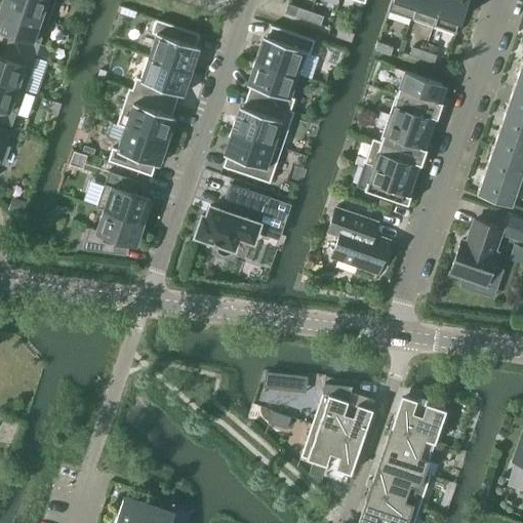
[(5,0),(3,7),(49,23),(56,0),(5,0)]
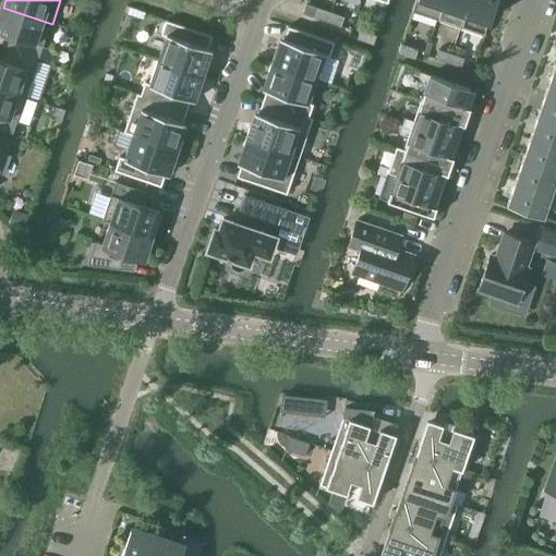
[(418,0),(414,13),(438,22),(445,0),(418,0)]
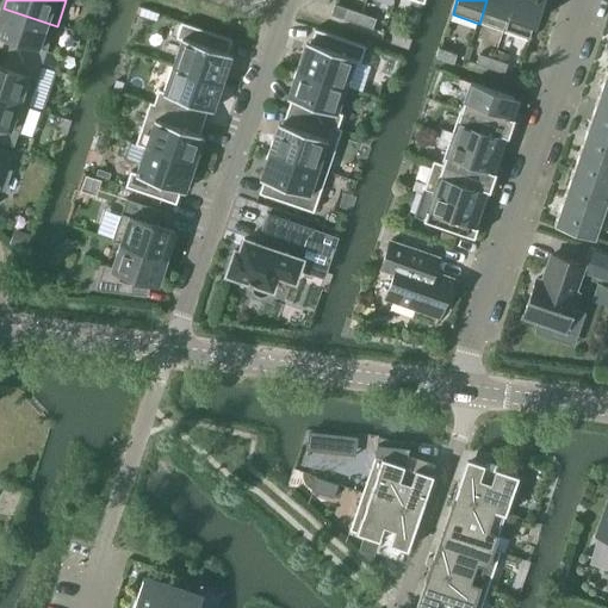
[(486,0),(479,24),(506,32),(516,0),(486,0)]
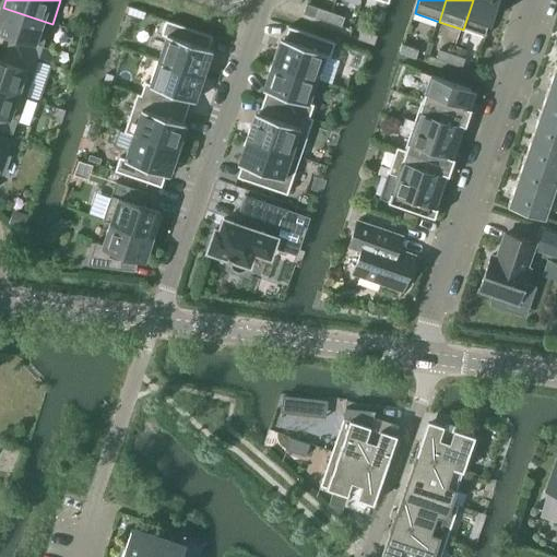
[(473,0),(463,30),(487,38),(499,0),(473,0)]
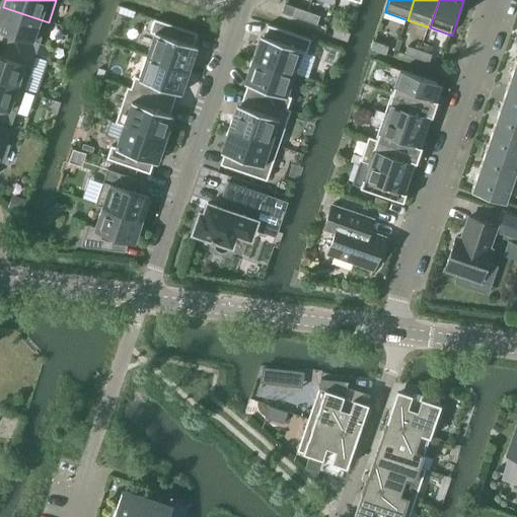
[(299,11),(286,6),(283,14),(306,22),(308,14),(299,11)]
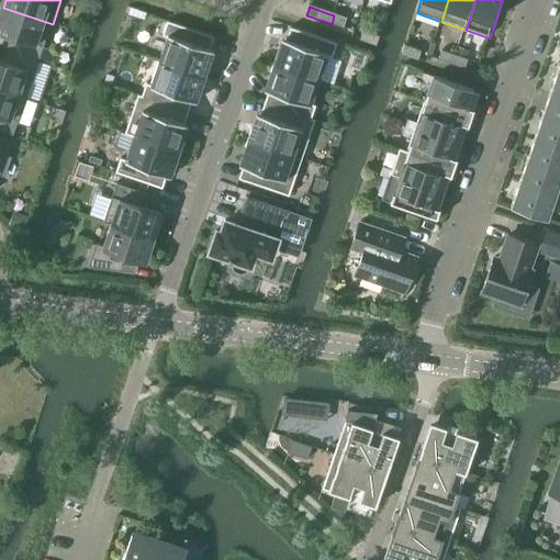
[(0,33),(12,38),(8,51),(40,62),(44,49),(47,42),(53,24),(3,8),(0,18),(0,33)]
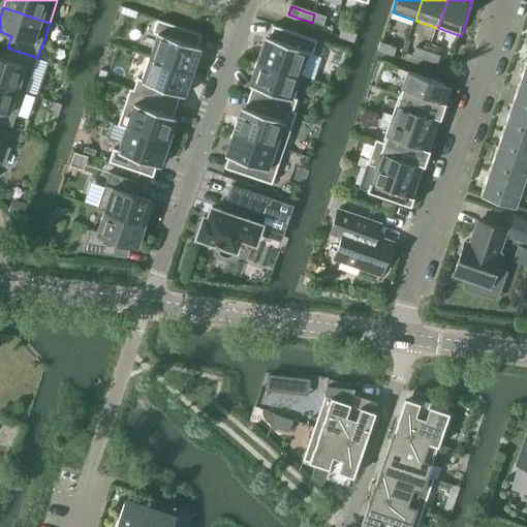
[(138,14),(123,8),(121,16),(136,21),(138,14)]
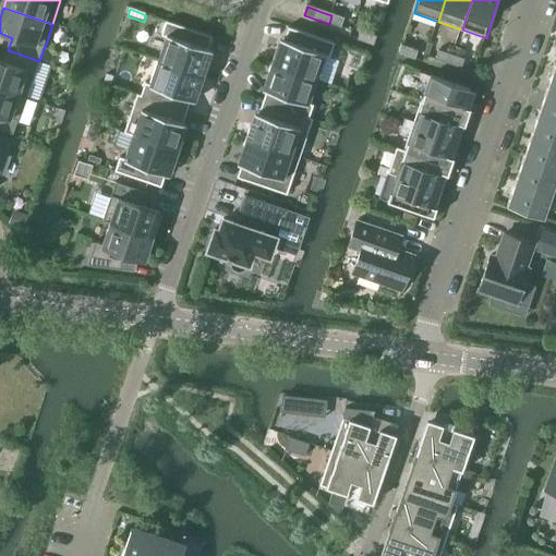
[(331,15),(329,24),(342,28),(345,20),(331,15)]
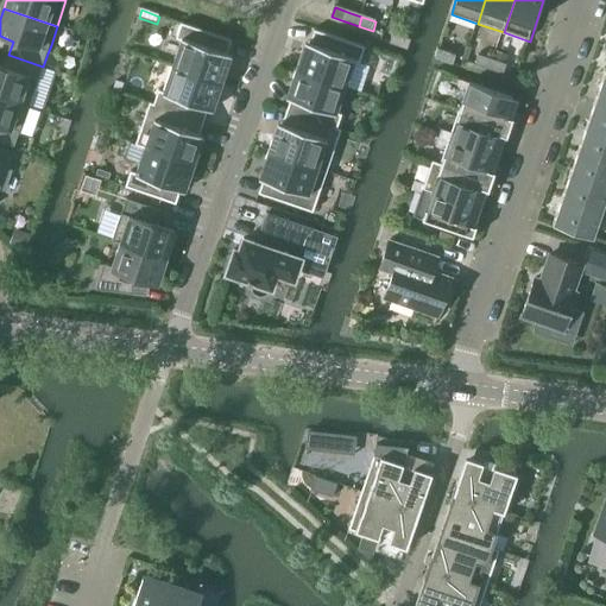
[(182,42),(174,68),(191,74),(223,84),(227,70),(233,56),(228,55),(233,42),(182,25),(177,40),(182,42)]
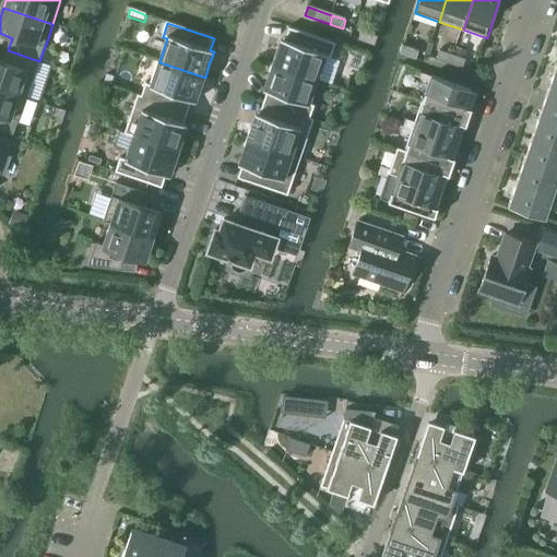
[(277,52),(273,66),(319,81),(327,57),(332,59),(336,45),(289,28),(286,42),(282,39),(277,52)]
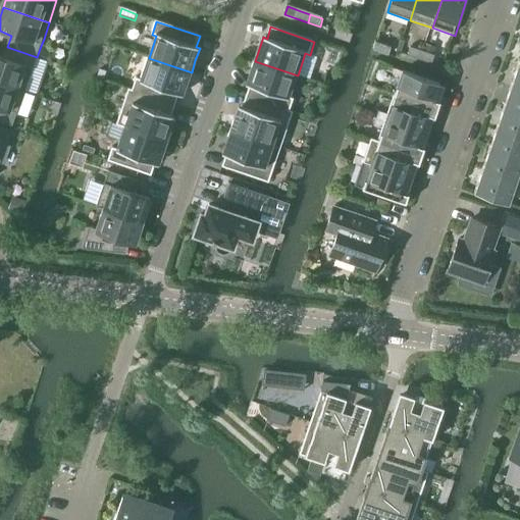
[(335,38),(341,40),(351,44),(354,35),(338,30),(335,38)]
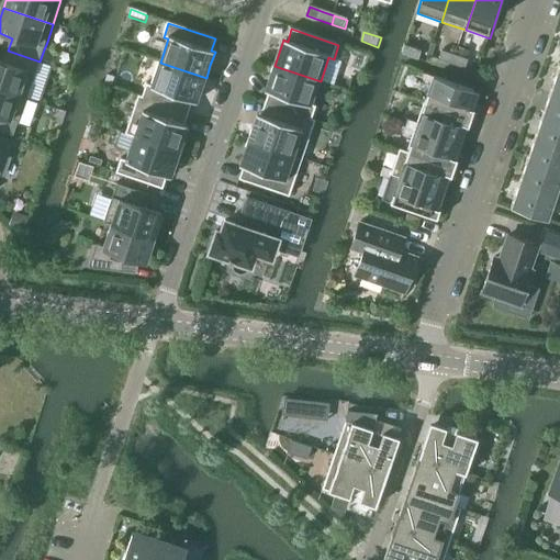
[(405,46),(403,55),(410,58),(420,60),(423,52),(405,46)]
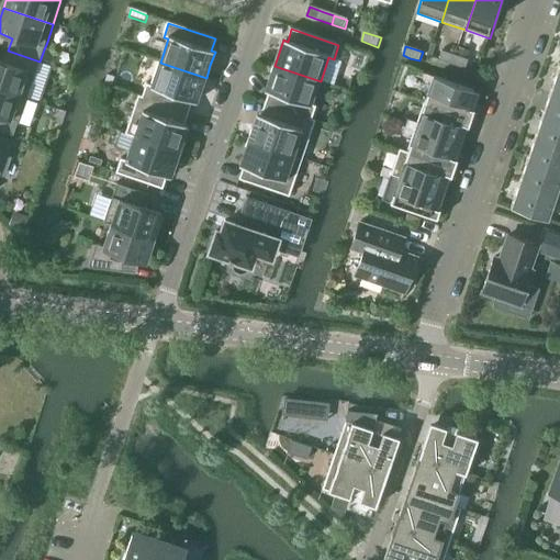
[(0,62),(0,89),(28,99),(34,79),(35,75),(40,62),(8,51),(3,64),(0,62)]
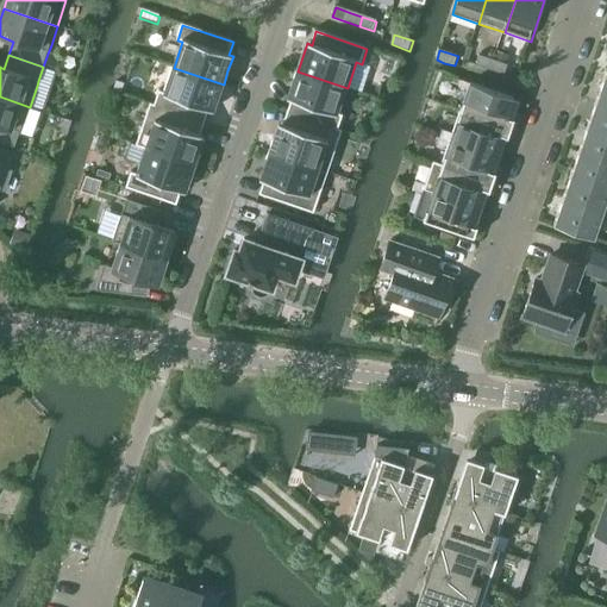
[(477,67),(492,72),(494,61),(480,56),(477,67)]
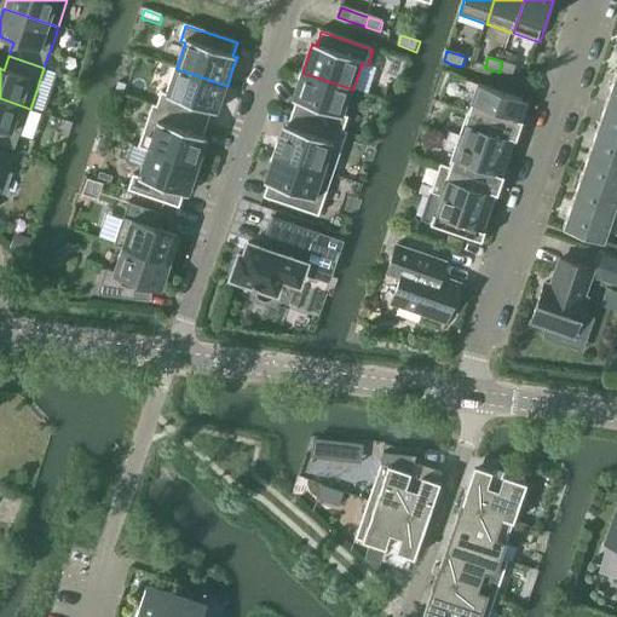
[(502,62),(500,73),(513,78),(517,67),(502,62)]
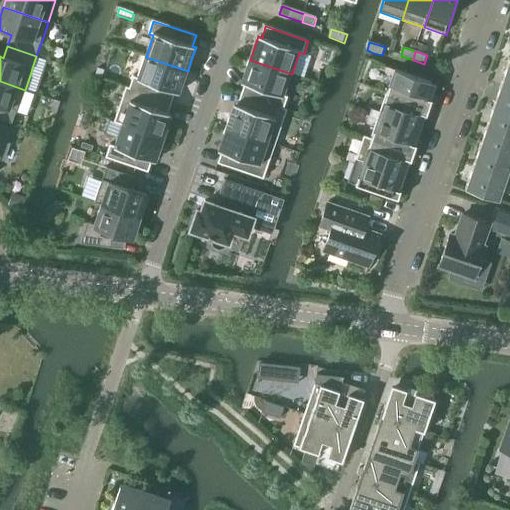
[(127,87),(127,88),(173,104),(176,93),(180,95),(184,83),(188,71),(161,62),(146,57),(139,79),(134,77),(130,89),(127,87)]
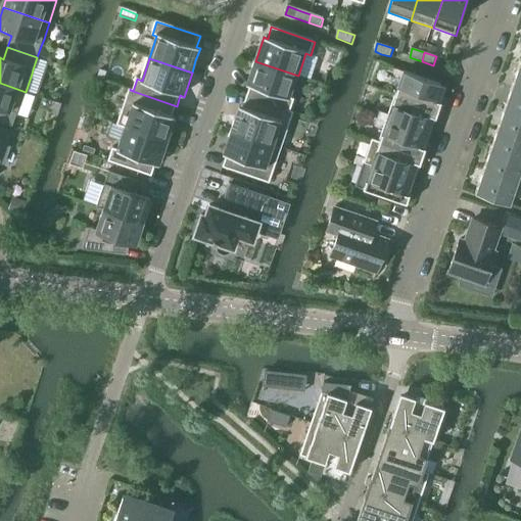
[(250,87),(247,97),(294,113),(294,112),(291,111),(295,100),(290,98),(298,76),(255,61),(251,74),(247,86),(250,87)]
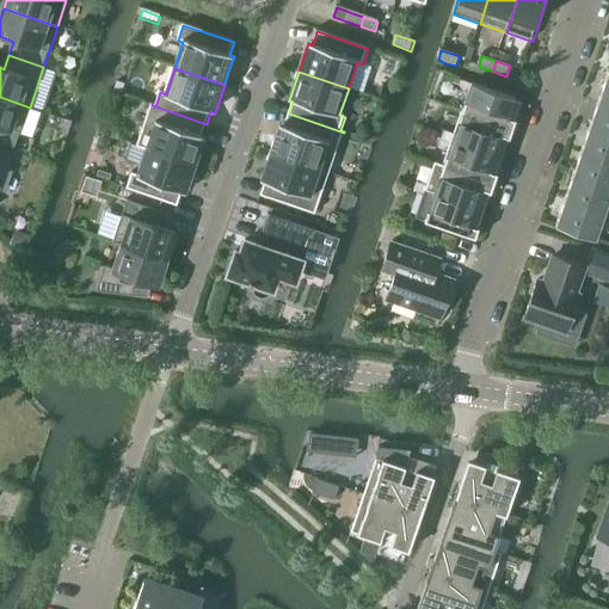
[(601,98),(598,104),(608,106),(608,79),(607,79),(606,84),(601,98)]
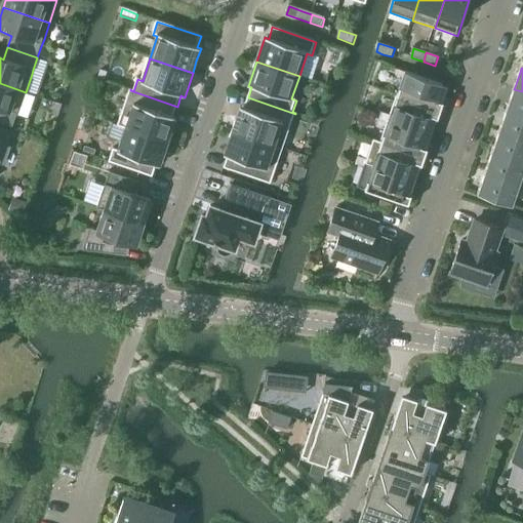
[(404,78),(398,96),(441,112),(444,104),(443,104),(438,102),(444,86),(397,70),(396,75),(404,78)]
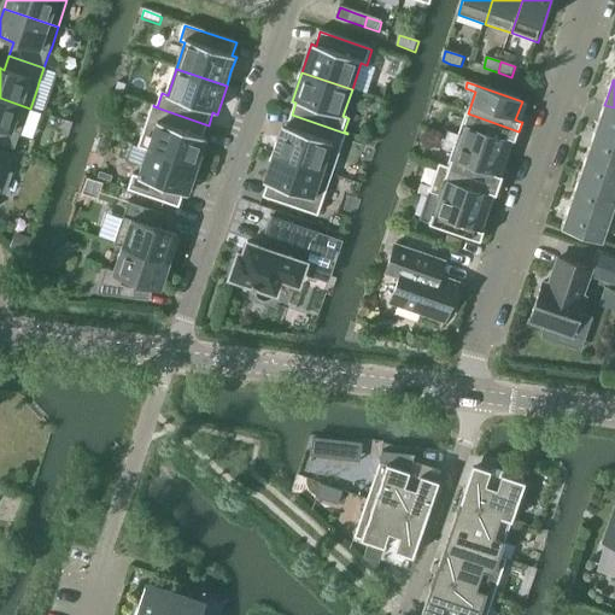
[(30,109),(0,98),(0,145),(16,151),(21,136),(30,109)]
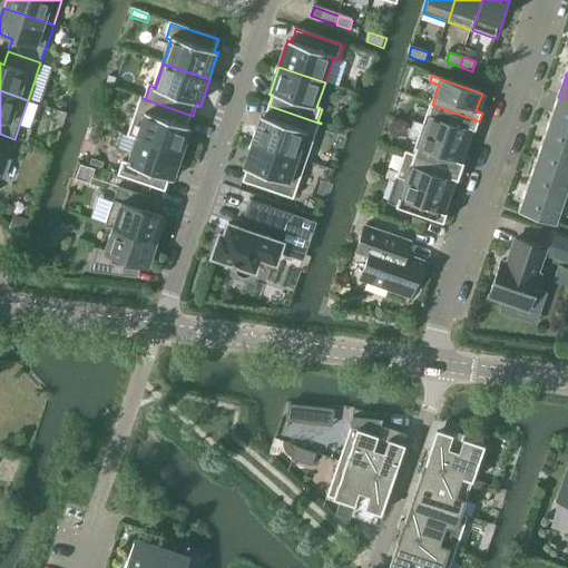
[(552,115),(550,120),(567,125),(567,99),(558,97),(557,100),(552,115)]
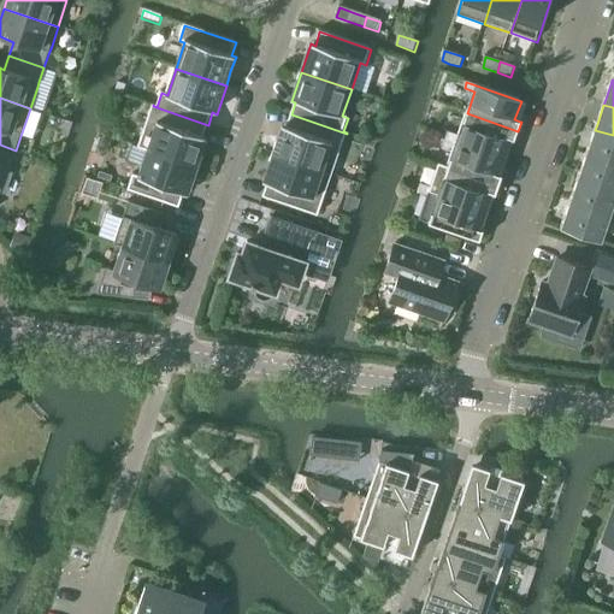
[(153,106),(139,147),(167,157),(198,167),(202,153),(207,140),(204,137),(208,125),(153,106)]
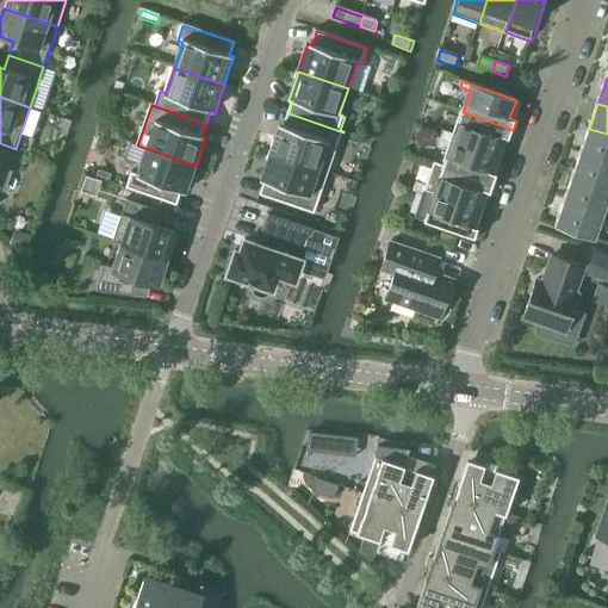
[(445,132),(444,136),(497,155),(503,137),(508,138),(508,140),(509,140),(513,130),(463,112),(454,135),(445,132)]
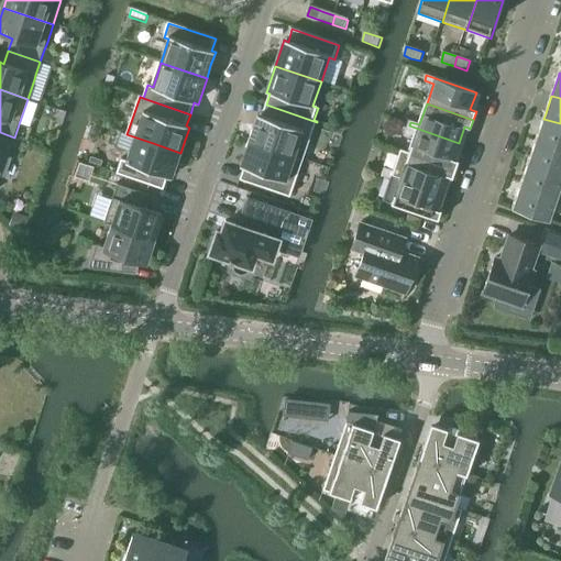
[(254,128),(250,141),(304,160),(317,122),(266,105),(262,117),(259,116),(254,128)]
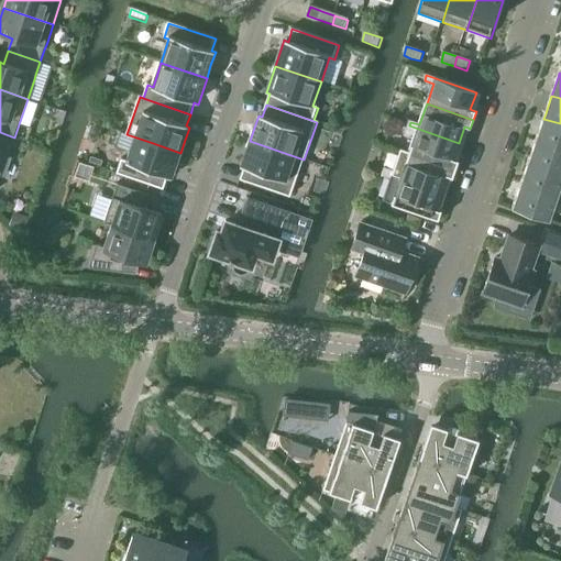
[(538,135),(536,141),(560,149),(560,123),(543,119),(542,122),(538,135)]
